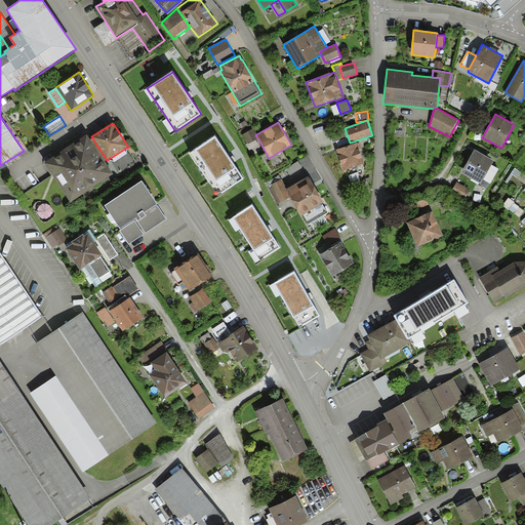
[(256,134),(253,128),(242,134),(247,145),(258,139),(255,135),(256,134)]
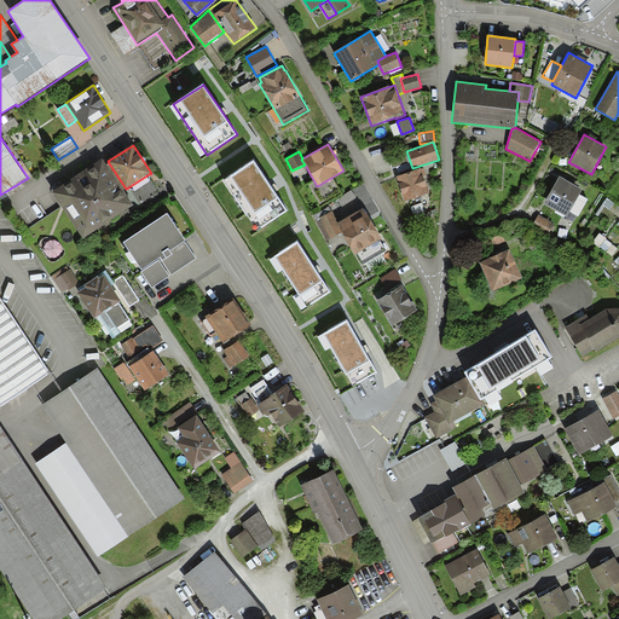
[(126,189),(109,163),(106,165),(103,158),(52,192),(84,238),(133,206),(123,190),(126,189)]
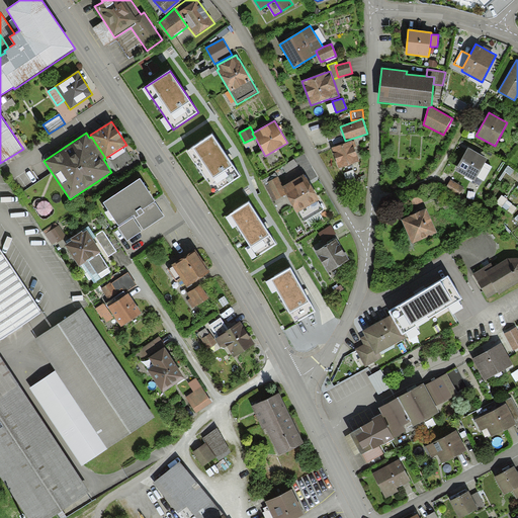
[(191,148),(187,151),(216,192),(241,176),(228,158),(212,135),(192,149),(191,148)]
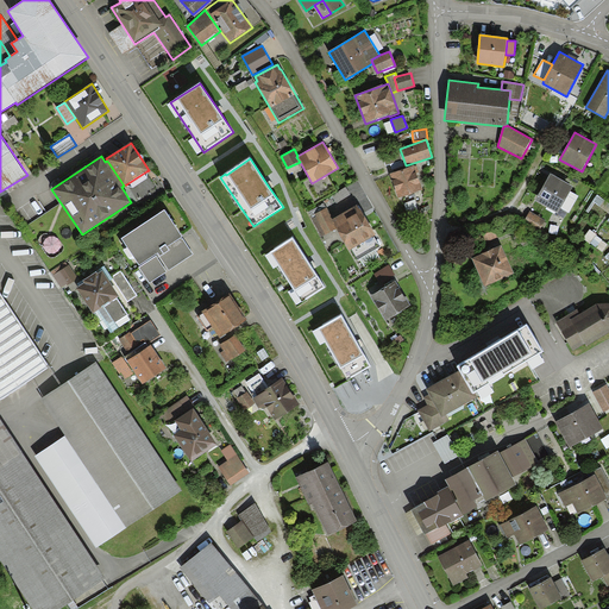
[(416,164),(390,174),(399,199),(424,190),(421,182),(419,182),(416,173),(419,171),(416,164)]
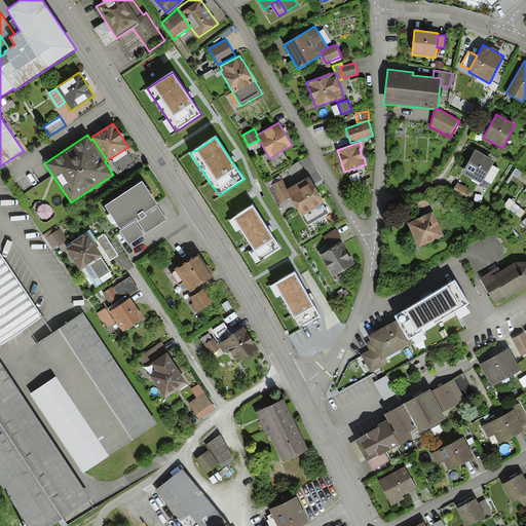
[(127,149),(126,148),(109,159),(110,160),(115,161),(126,154),(127,149)]
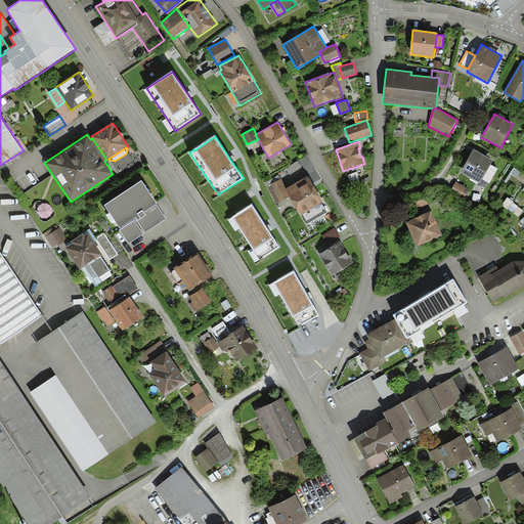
[(493,160),(474,148),(460,172),(480,183),(493,160)]
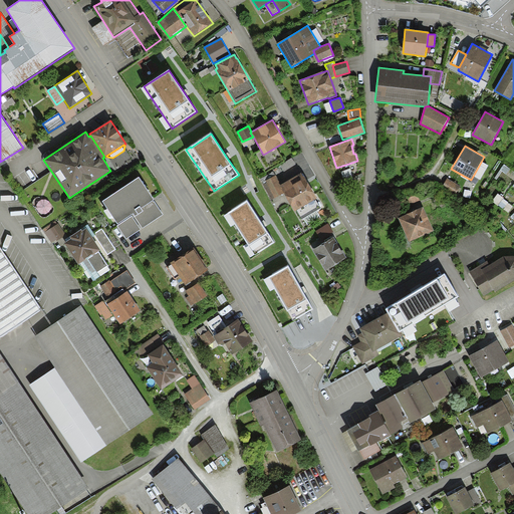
[(281,185),(273,172),(260,179),(271,200),(283,193),(279,186),(281,185)]
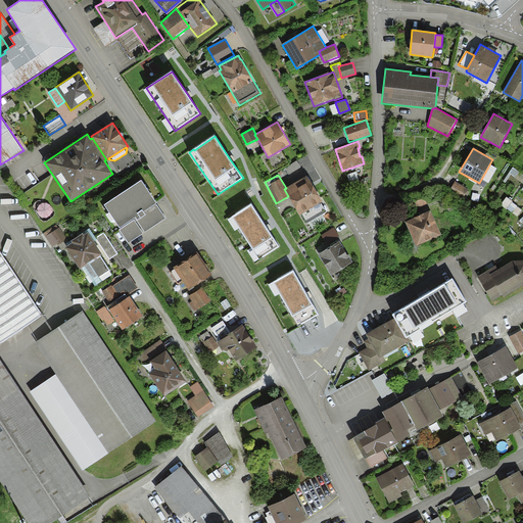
[(288,196),(299,216),(301,214),(307,224),(310,222),(322,215),(327,212),(321,202),(322,202),(306,176),(286,188),(284,189),(288,196)]
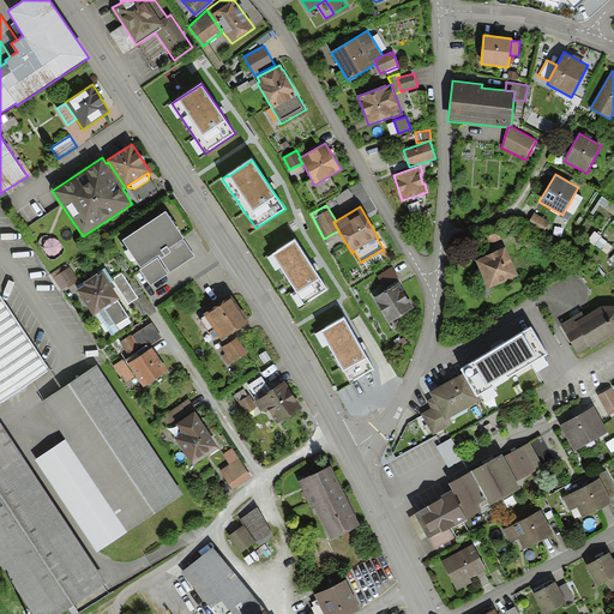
[(166,211),(122,240),(140,268),(160,256),(161,258),(170,252),(169,250),(168,250),(184,239),(166,211)]
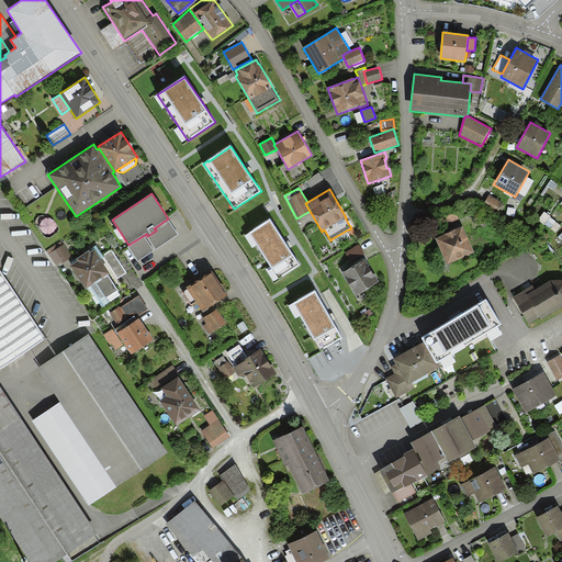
[(504,203),(490,194),(482,206),(497,214),(504,203)]
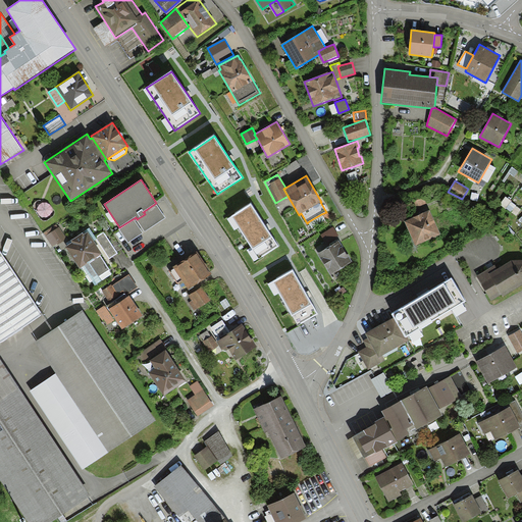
[(430,203),(426,193),(410,199),(414,209),(430,203)]
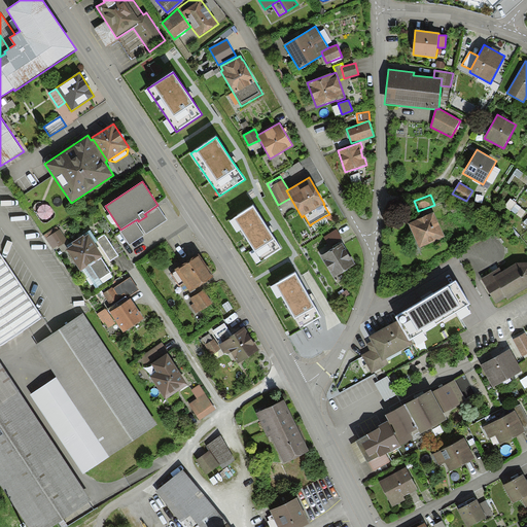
[(526,211),(511,200),(504,205),(521,218),(526,211)]
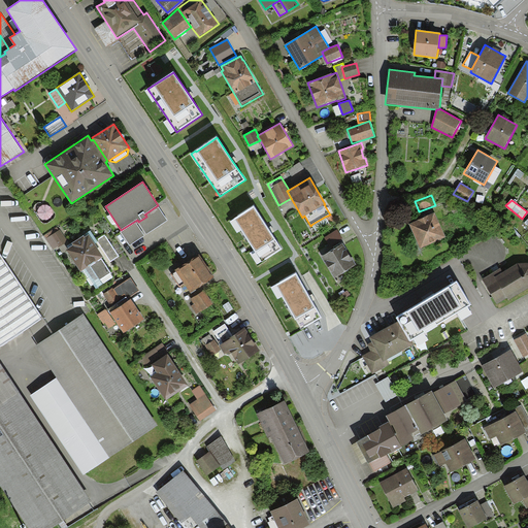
[(159,206),(145,215),(146,217),(138,222),(146,234),(167,221),(159,206)]
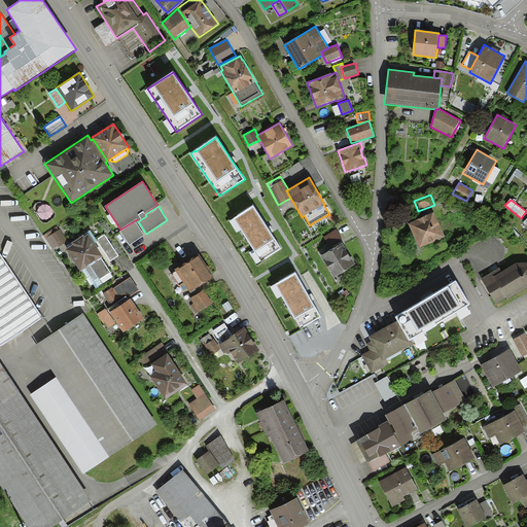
[(270,231),(253,206),(234,219),(255,253),(256,252),(261,261),(281,249),(270,231)]
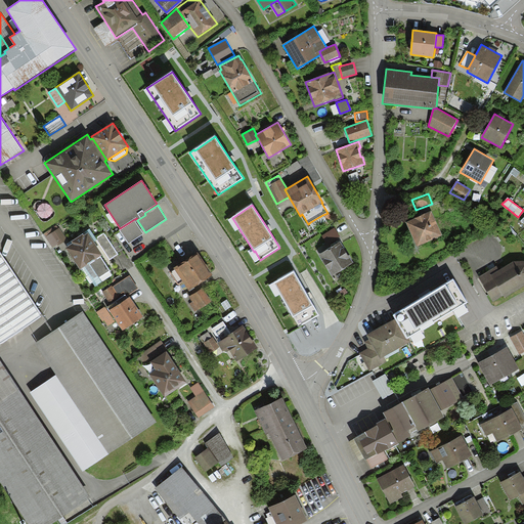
[(431,211),(406,222),(417,247),(442,235),(431,211)]
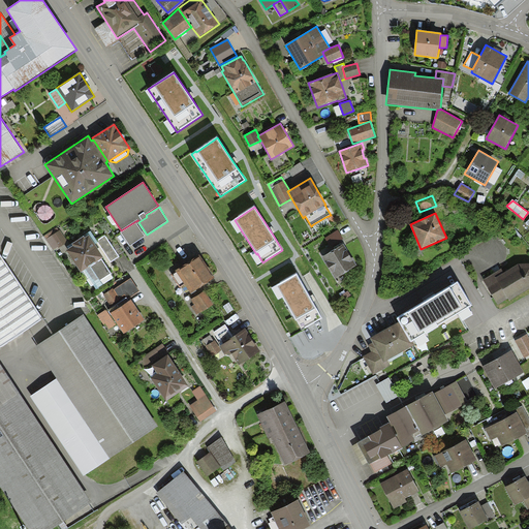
[(330,223),(325,217),(313,224),(317,231),(330,223)]
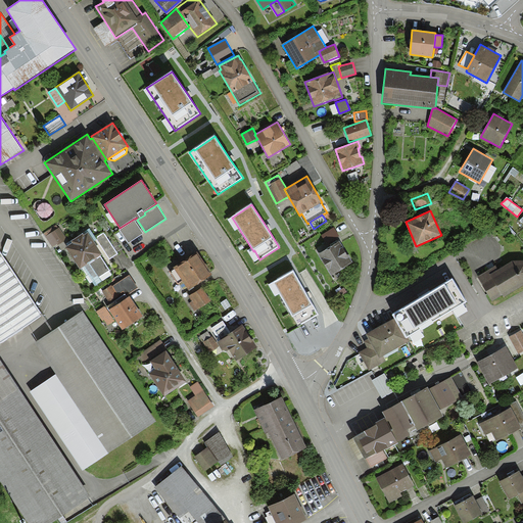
[(143,234),(134,220),(120,229),(128,243),(143,234)]
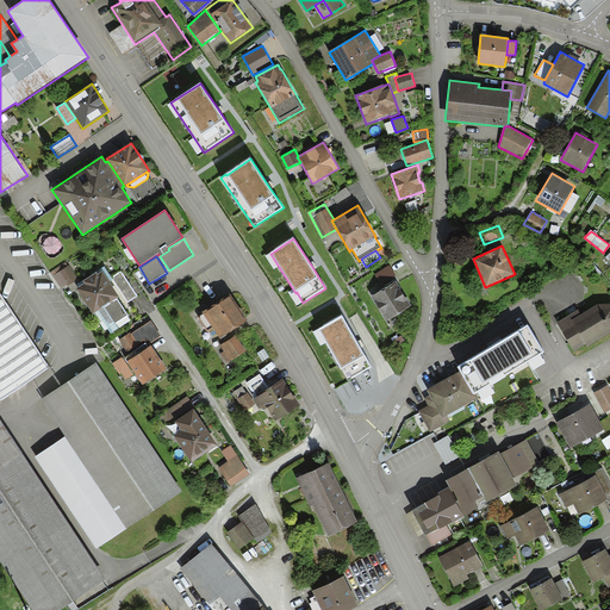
[(78,278),(69,265),(54,277),(62,288),(78,278)]
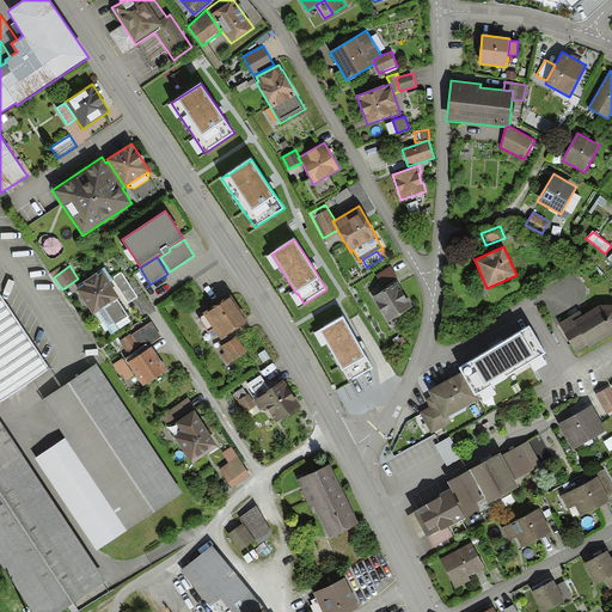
[(398,277),(391,267),(374,276),(381,287),(398,277)]
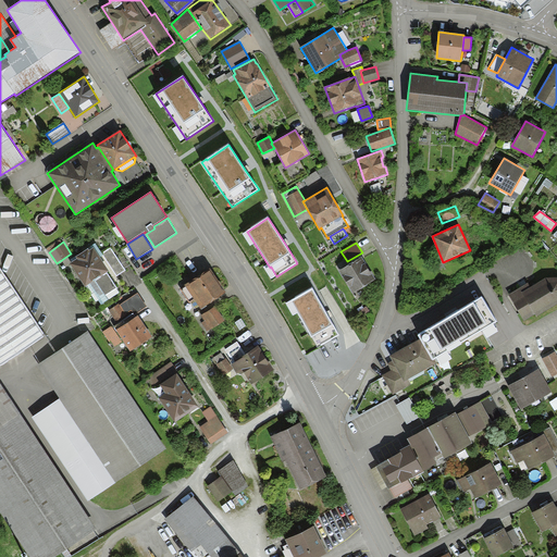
[(88,248),(89,250),(94,248),(100,257),(103,256),(95,244),(88,248)]
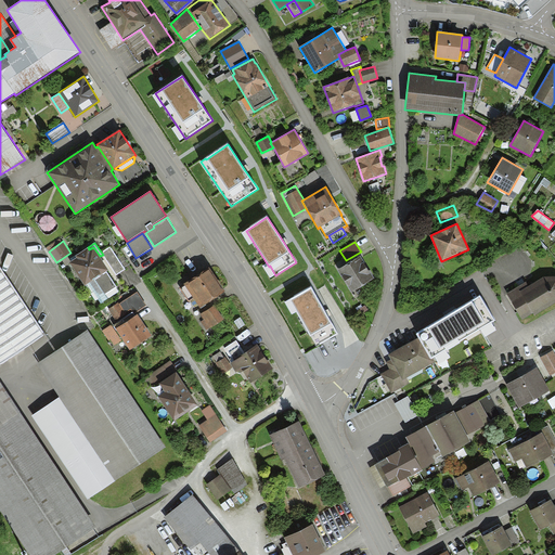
[(88,247),(76,256),(77,258),(69,262),(85,285),(88,284),(94,279),(105,295),(116,287),(106,272),(108,270),(100,256),(93,247),(89,249),(88,247)]
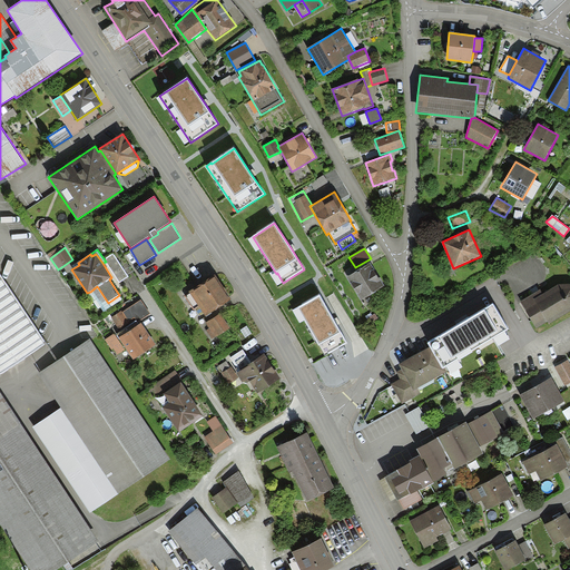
[(129,276),(114,254),(105,259),(106,261),(106,262),(120,283),(129,276)]
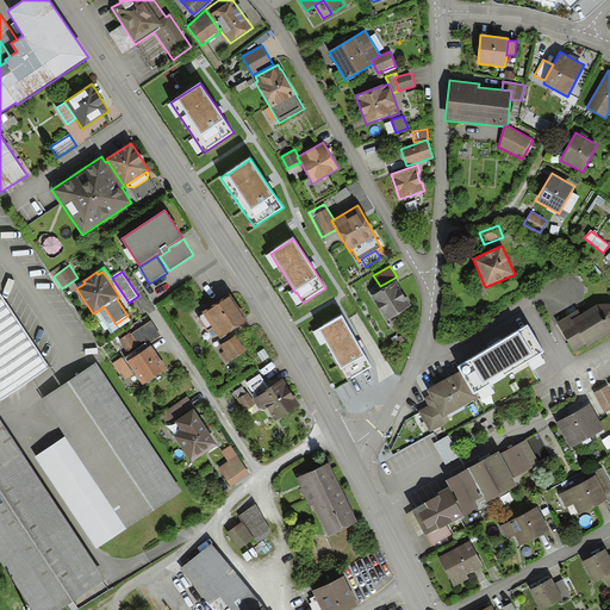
[(411,306),(396,281),(372,297),(386,321),(411,306)]
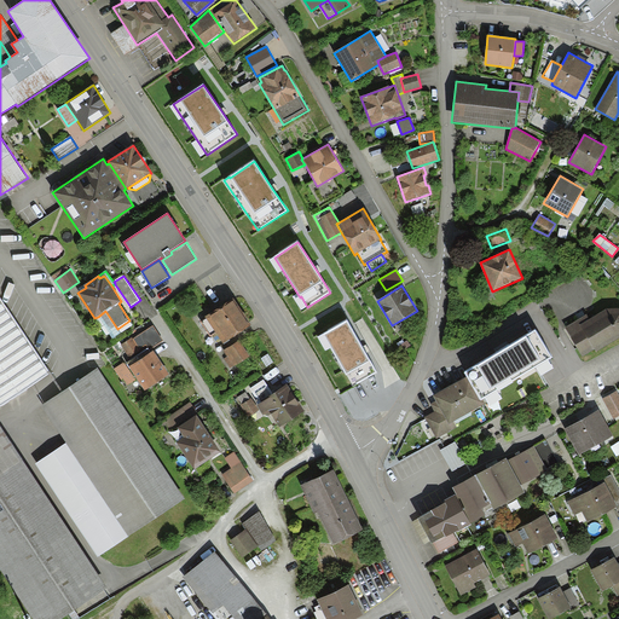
[(0,570),(32,618),(61,618),(108,588),(0,426),(0,406),(50,372),(0,298),(0,570)]
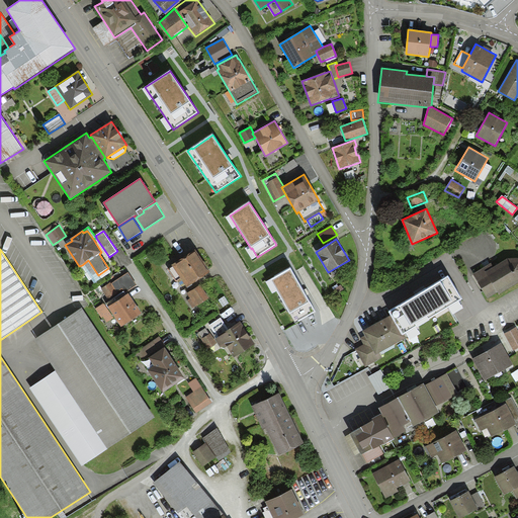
[(195,250),(172,265),(186,287),(210,272),(195,250)]
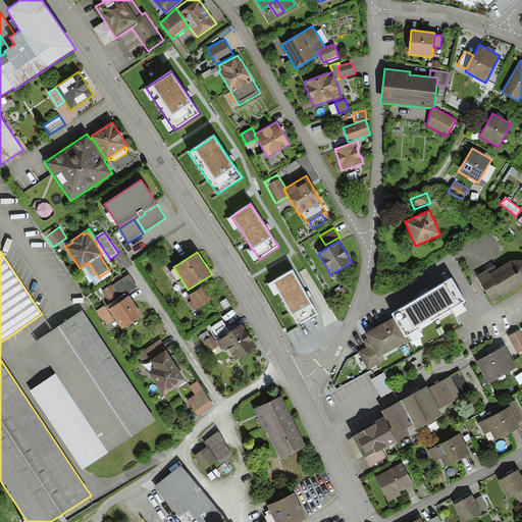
[(496,265),(477,276),(491,301),(502,295),(503,297),(521,284),(521,260),(511,261),(498,268),(496,265)]
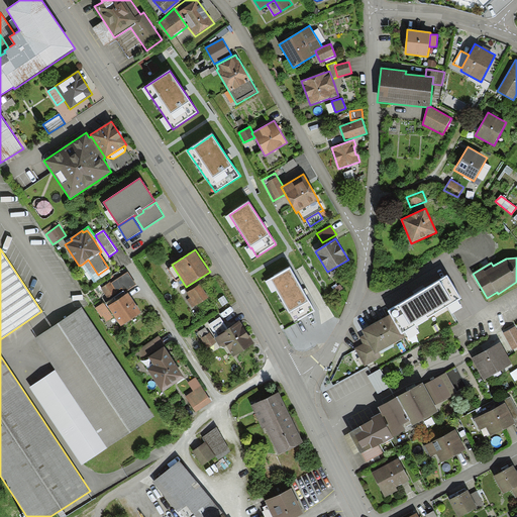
[(98,275),(88,260),(82,265),(94,283),(101,279),(98,275)]
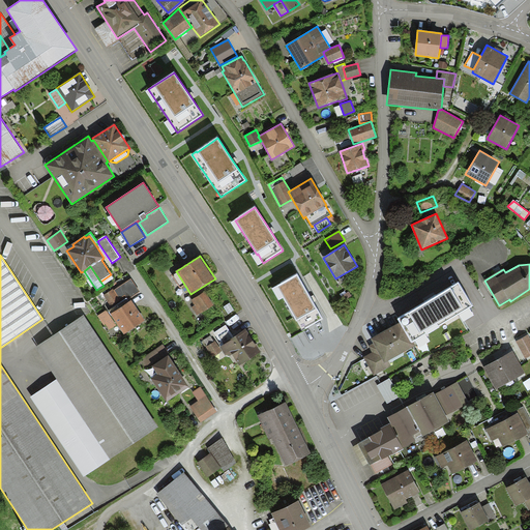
[(114,278),(111,274),(100,282),(104,286),(114,278)]
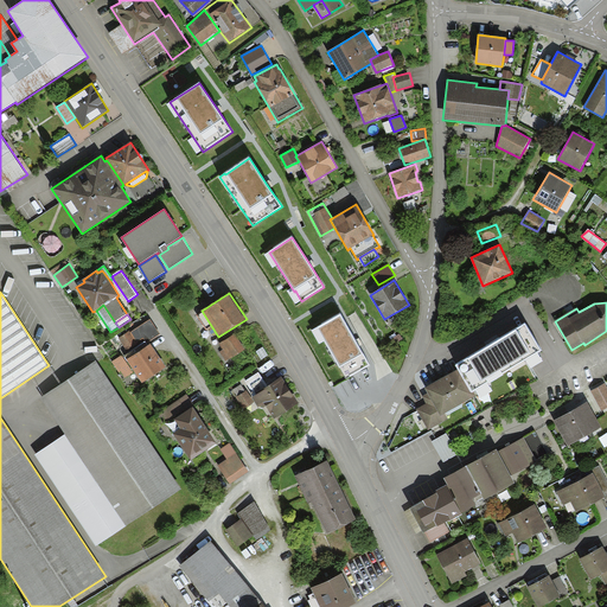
[(357,343),(342,314),(317,328),(340,369),(346,378),(370,365),(357,343)]
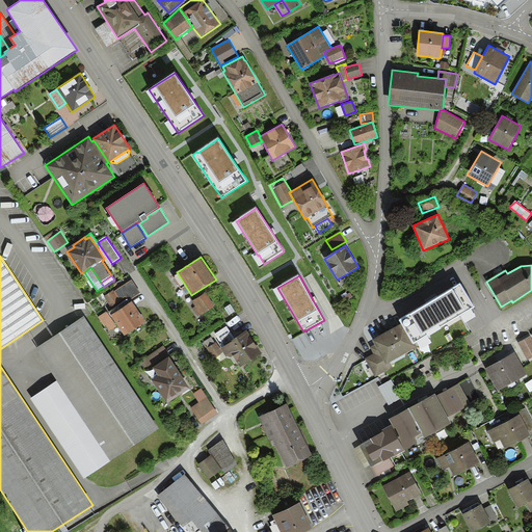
[(114,291),(113,290),(104,296),(111,309),(122,301),(128,298),(129,299),(140,292),(132,278),(114,291)]
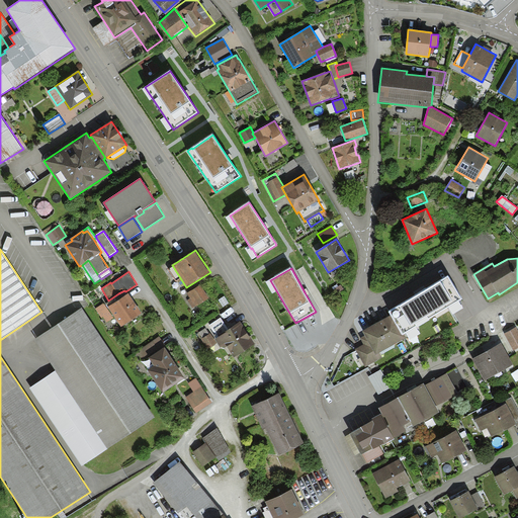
[(448,276),(389,311),(391,315),(362,331),(365,335),(360,338),(364,344),(355,349),(365,367),(382,357),(379,353),(406,338),(404,334),(462,300),(448,276)]
